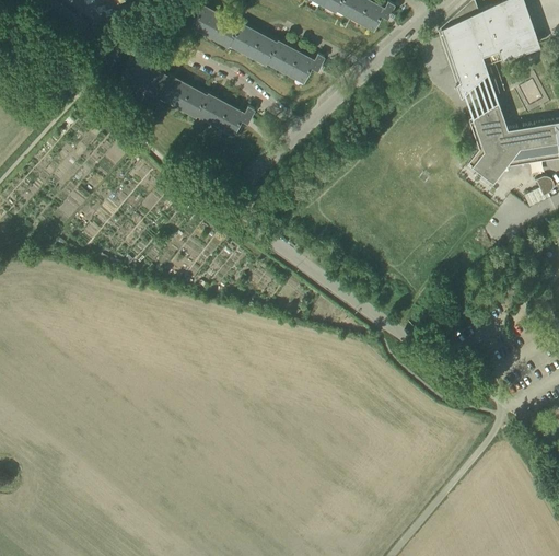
[(49,0),(38,0),(35,6),(42,10),(37,16),(45,21),(49,14),(59,22),(67,12),(49,0)]
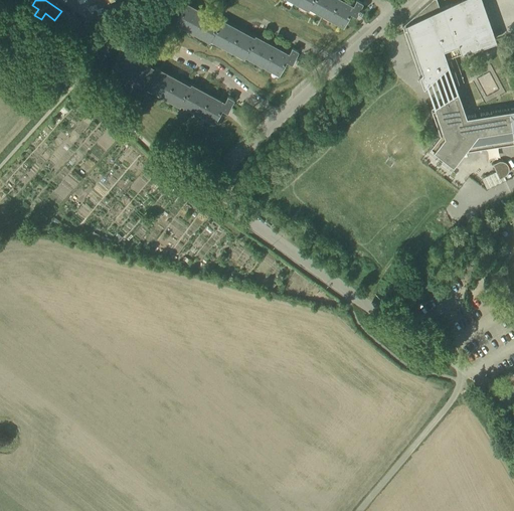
[(285,0),(309,13),(310,11),(344,29),(351,16),(357,18),(358,15),(361,17),(363,14),(360,12),(363,7),(357,4),(353,12),(331,0),(285,0)]
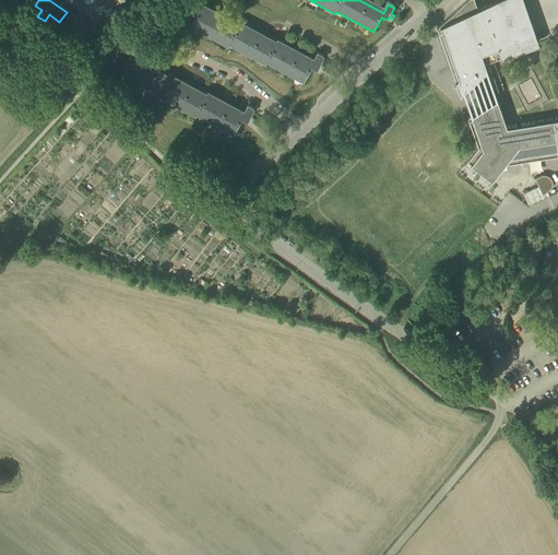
[(461,98),(488,74),(485,67),(539,48),(522,0),(505,0),(478,13),(473,0),(438,33),(461,98)]
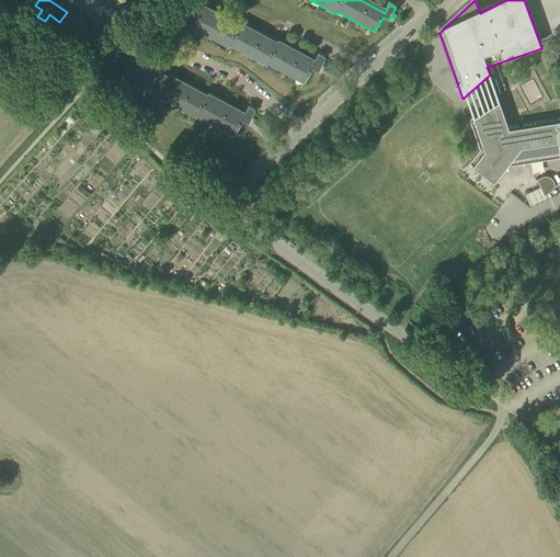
[(229,48),(230,47),(266,67),(267,65),(305,84),(312,69),(319,72),(326,60),(319,56),(315,65),(277,45),(276,47),(240,27),(239,30),(202,9),(192,29),(229,48)]
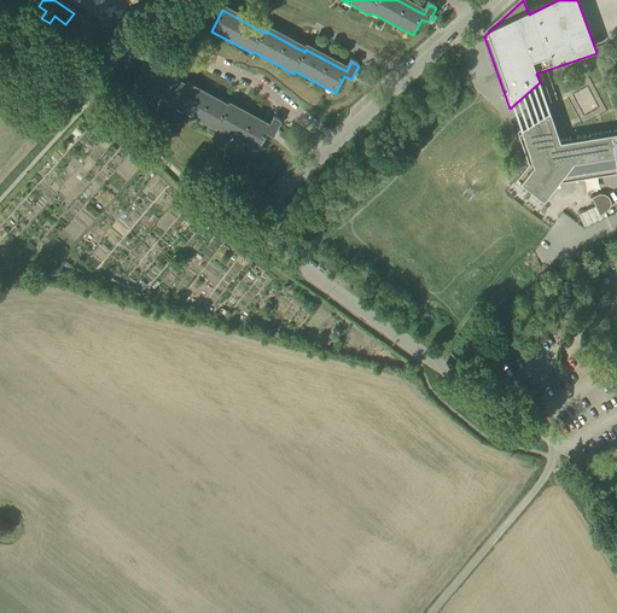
[(74,13),(65,24),(73,29),(68,36),(87,51),(100,33),(74,13)]
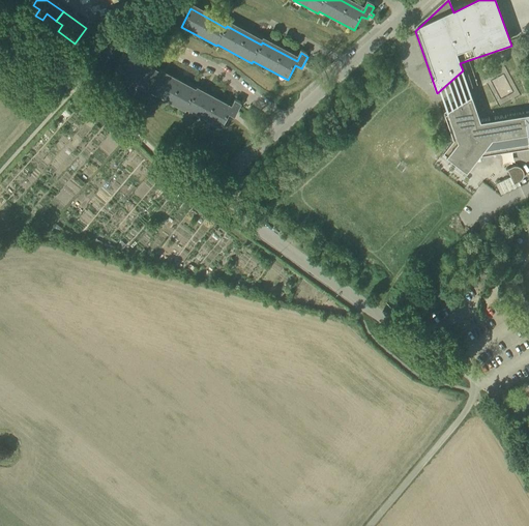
[(182,25),(185,20),(177,16),(174,21),(182,25)]
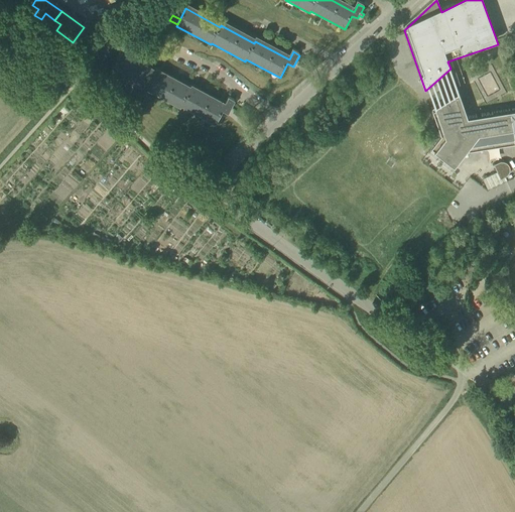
[(111,24),(117,34),(122,31),(116,21),(111,24)]
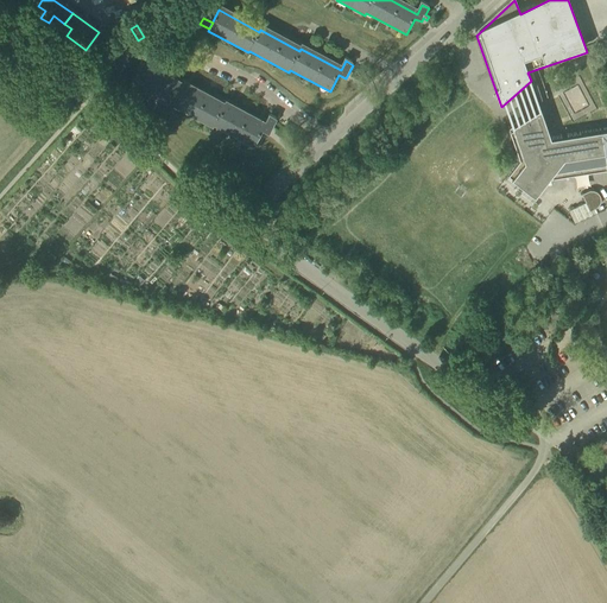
[(131,29),(126,32),(132,44),(138,40),(131,29)]
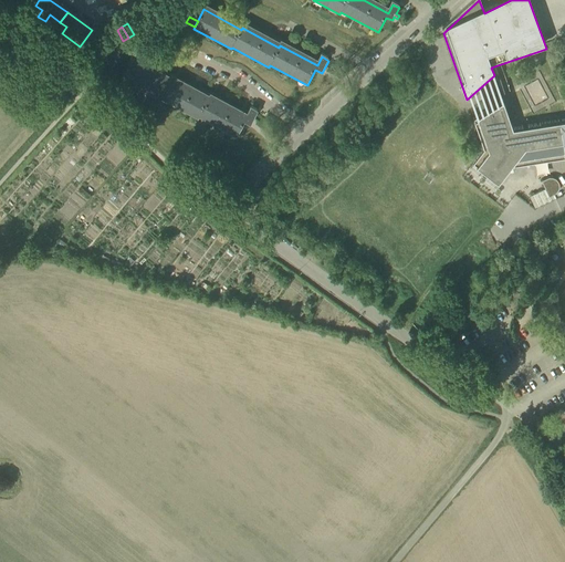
[(123,41),(117,30),(112,33),(117,43),(123,41)]
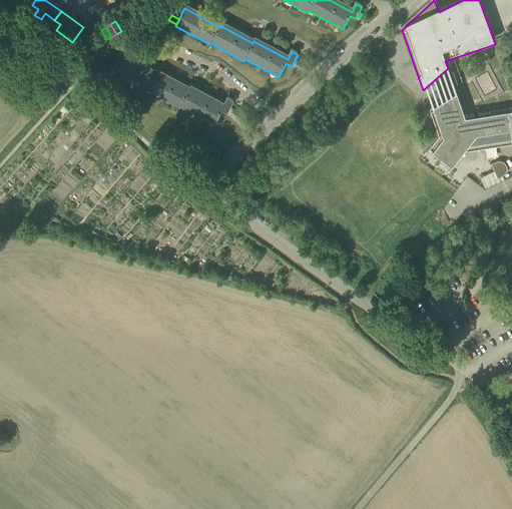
[(106,39),(101,30),(96,33),(101,42),(106,39)]
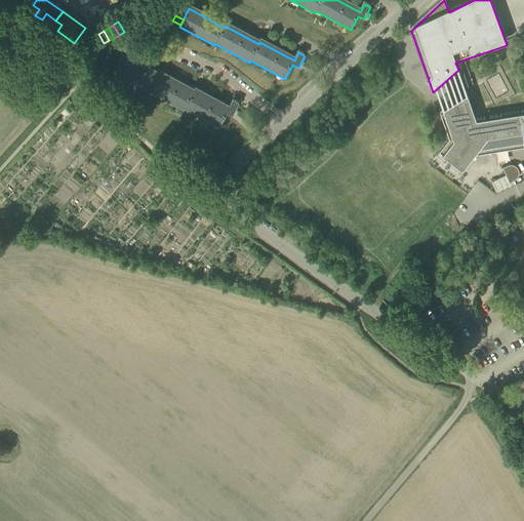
[(98,34),(93,37),(98,46),(104,43),(98,34)]
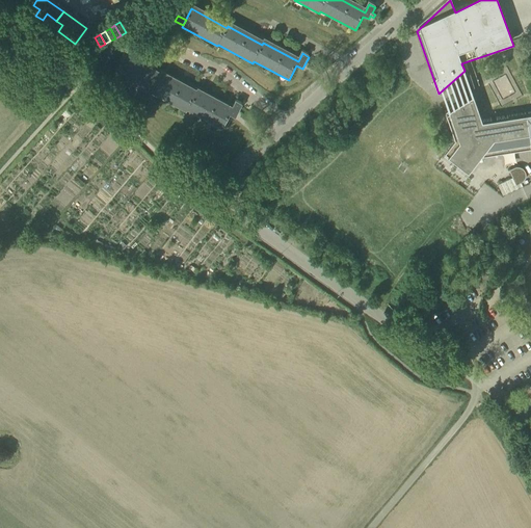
[(95,37),(89,41),(95,50),(100,47),(95,37)]
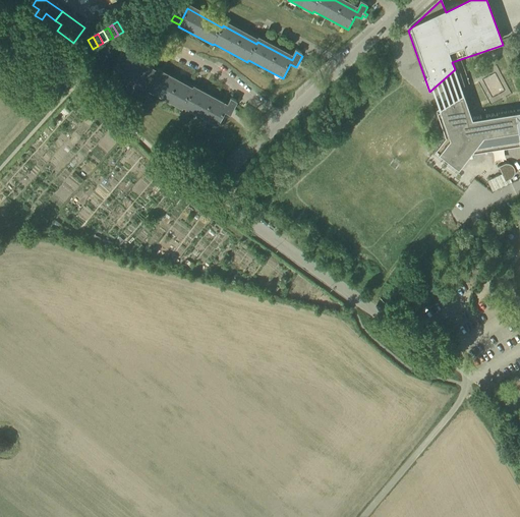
[(88,40),(82,43),(89,52),(93,49),(88,40)]
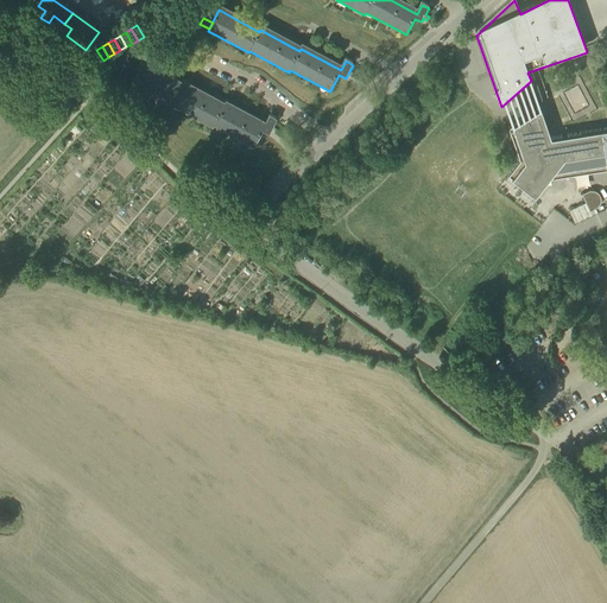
[(103,61),(96,50),(90,54),(97,64),(103,61)]
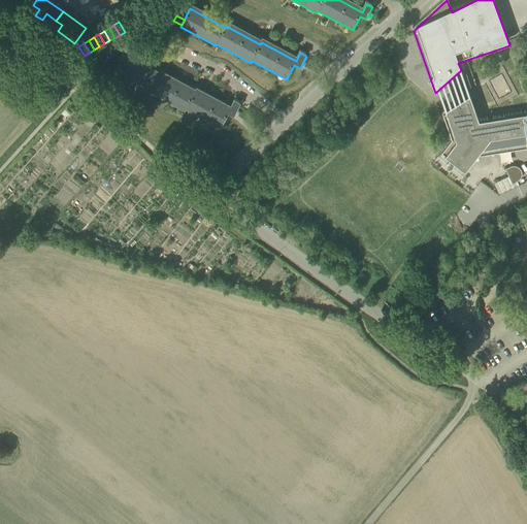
[(195,92),(195,94),(160,75),(159,76),(125,58),(114,76),(150,95),(151,94),(185,112),(186,110),(221,129),(228,115),(234,118),(240,106),(234,102),(230,110),(195,92)]
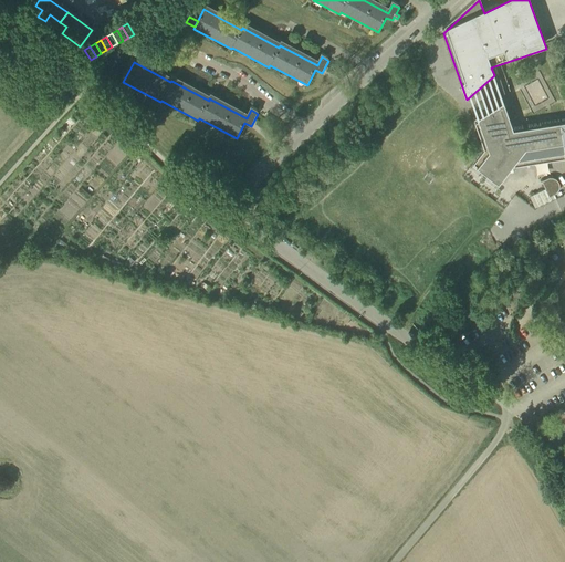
[(532,108),(548,102),(535,73),(520,81),(532,108)]
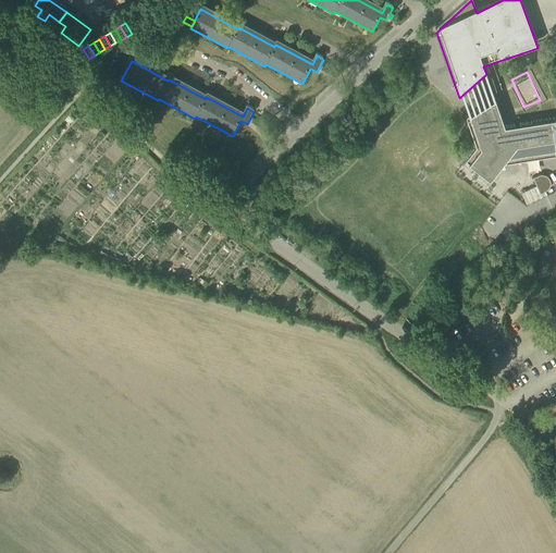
[(555,121),(505,130),(496,102),(467,121),(477,151),(467,164),(491,184),(503,168),(555,159),(555,121)]
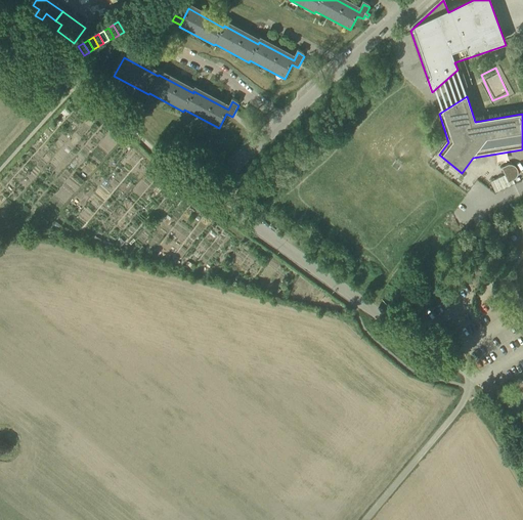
[(491,184),(496,196),(517,186),(515,182),(516,182),(516,181),(517,181),(518,180),(518,179),(519,179),(519,178),(519,177),(520,177),(520,176),(520,175),(520,174),(520,173),(519,172),(519,171),(519,170),(518,170),(518,169),(517,169),(517,168),(516,168),(515,168),(515,167),(514,167),(513,167),(512,167),(511,167),(510,167),(509,167),(504,170),(507,177),(491,184)]
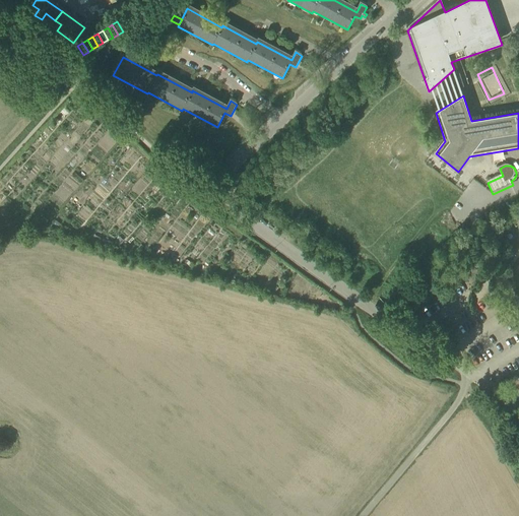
[(167,260),(168,254),(155,251),(154,257),(167,260)]
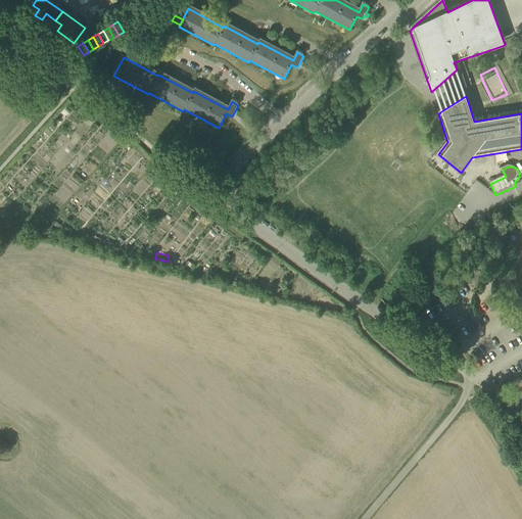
[(487,365),(492,360),(487,355),(482,360),(487,365)]
